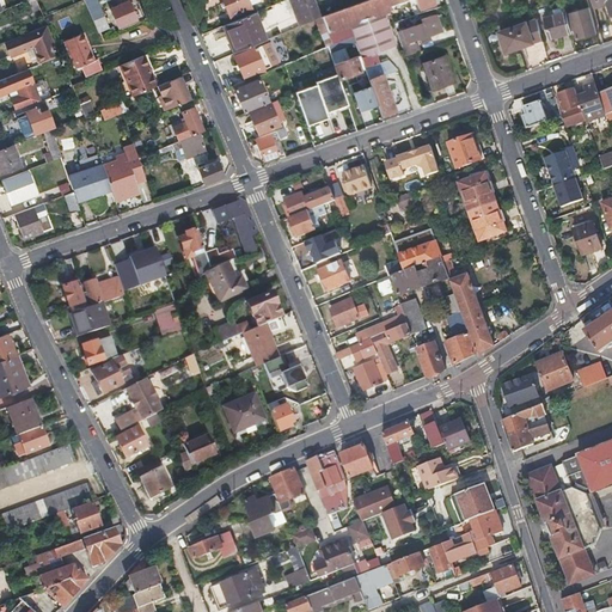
[(130,0),(129,0),(112,7),(120,24),(138,17),(130,0)]
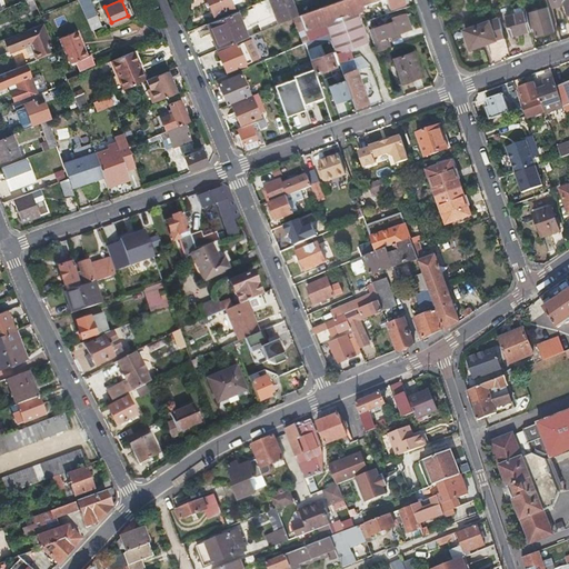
[(206,0),(213,17),(232,9),(231,7),(241,2),(239,0),(206,0)]
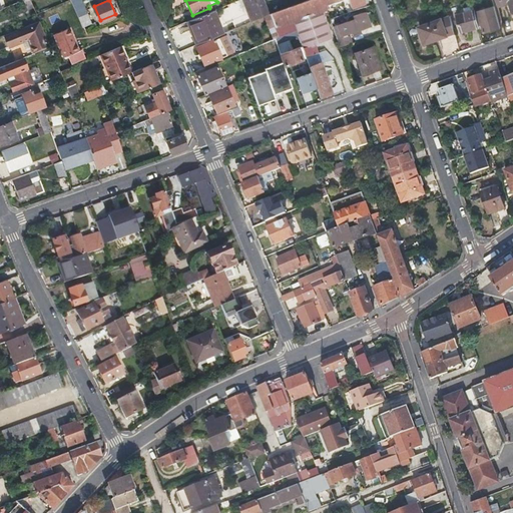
[(265,17),(270,15),(263,0),(243,0),(250,13),(233,20),(235,28),(265,17)]
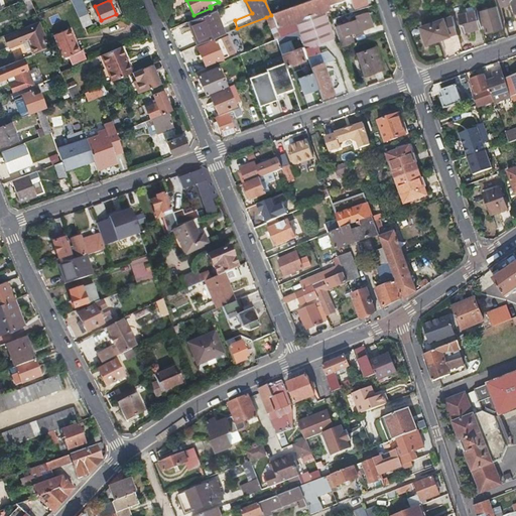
[(324,11),(328,9),(325,0),(310,0),(271,15),(274,23),(280,38),(298,30),(299,35),(308,58),(319,54),(316,45),(334,38),(324,11)]
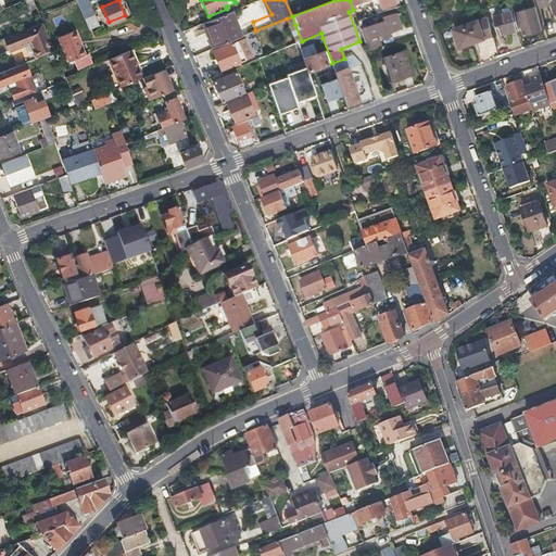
[(350,0),(353,10),(356,8),(355,3),(364,0),(377,0),(381,9),(395,3),(393,0),(350,0)]
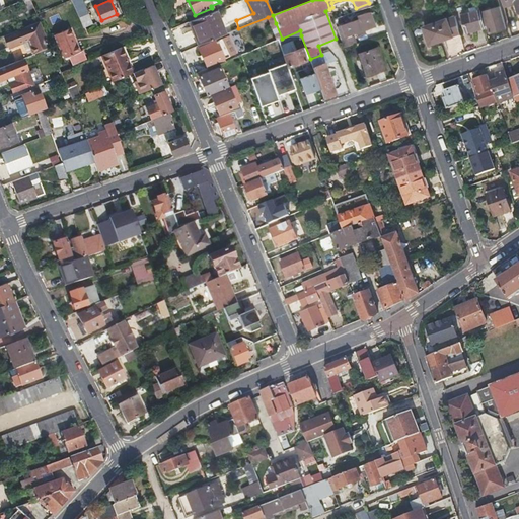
[(499,6),(497,0),(489,0),(492,8),(499,6)]
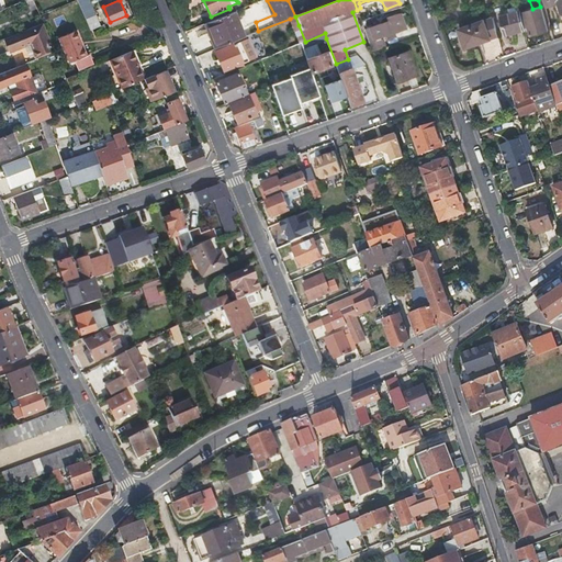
[(561,0),(540,0),(542,6),(557,0),(561,14),(561,13),(561,0)]
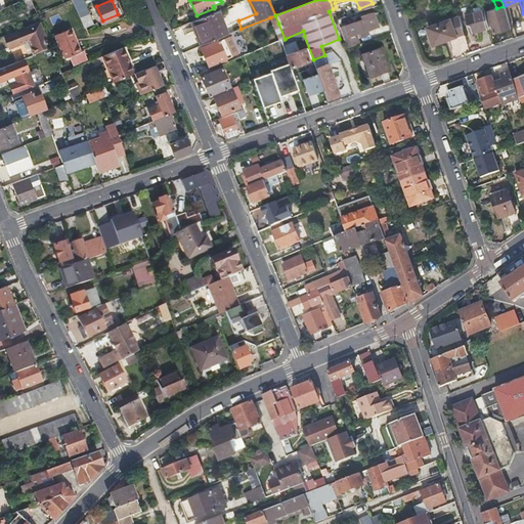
[(30,11),(35,9),(32,1),(27,3),(30,11)]
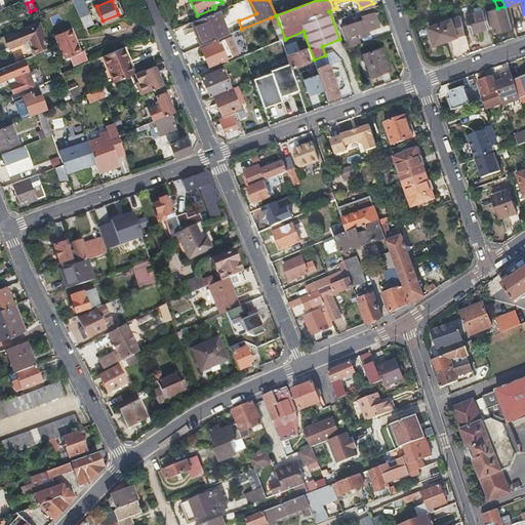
[(486,12),(484,4),(475,8),(476,12),(467,15),(468,19),(469,23),(472,32),(490,27),(490,25),(486,12)]
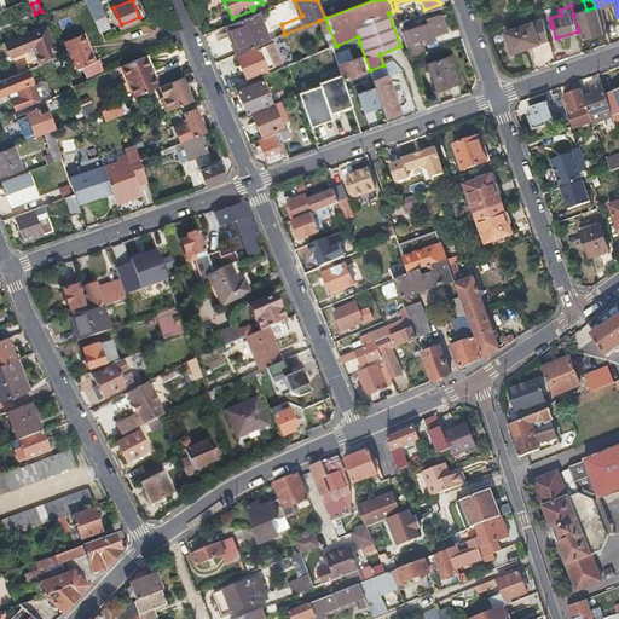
[(584,40),(602,34),(599,18),(597,12),(596,9),(573,15),(578,29),(580,28),(584,40)]
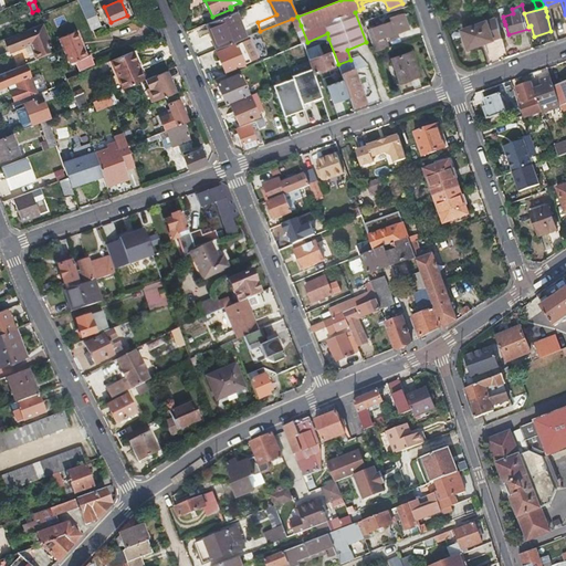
[(369,13),(370,19),(384,14),(381,9),(369,13)]
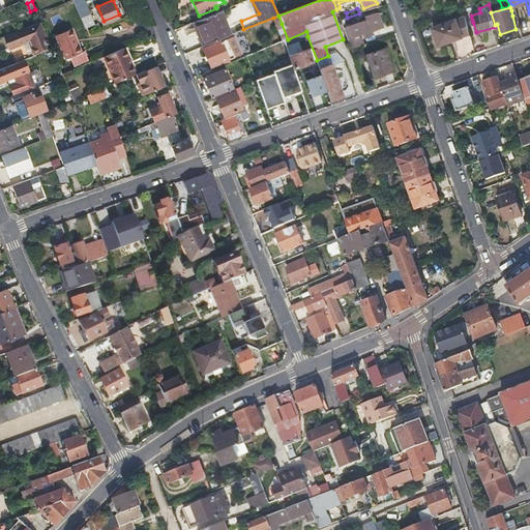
[(205,45),(231,34),(221,10),(196,21),(205,45)]
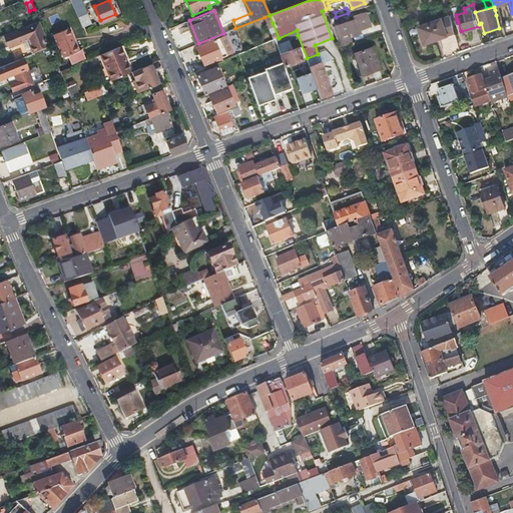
[(354,21),(333,29),(340,47),(352,43),(349,36),(343,39),(342,36),(351,32),(352,36),(360,33),(359,30),(369,26),(368,23),(372,21),(370,14),(366,15),(365,13),(353,18),(354,21)]
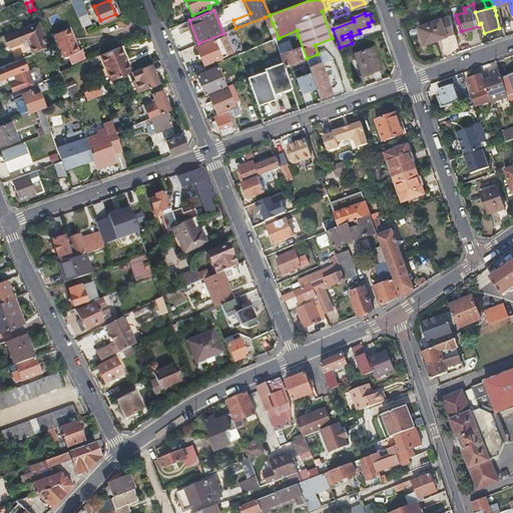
[(450,16),(441,19),(447,35),(455,32),(450,16)]
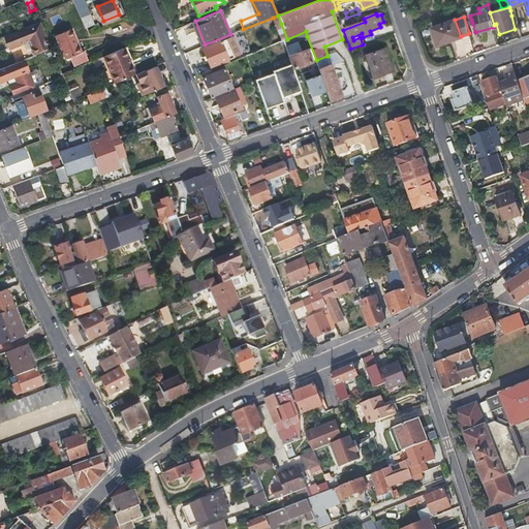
[(455,20),(432,28),(438,44),(461,36),(455,20)]
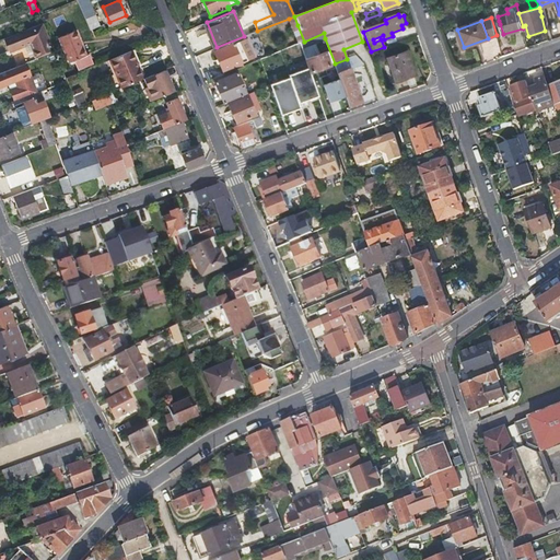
[(202,24),(212,49),(217,47),(207,22),(202,24)]
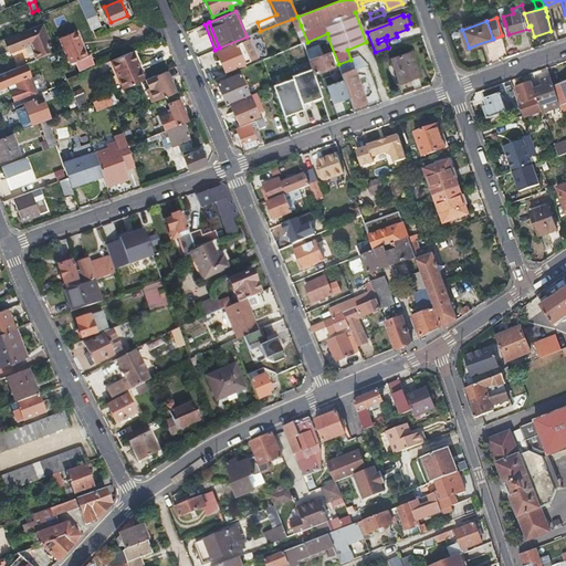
[(43,30),(42,27),(6,39),(10,53),(27,48),(31,45),(35,56),(38,61),(56,54),(51,39),(49,40),(45,29),(43,30)]
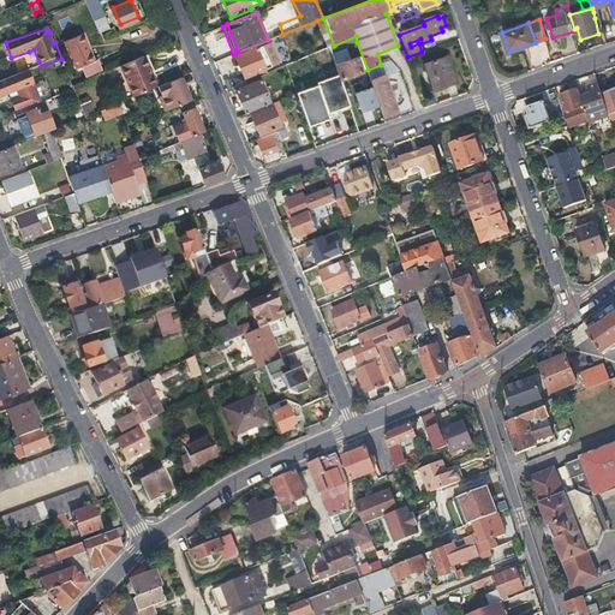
[(96,60),(84,31),(66,41),(78,69),(84,65),(89,76),(106,69),(101,58),(96,60)]
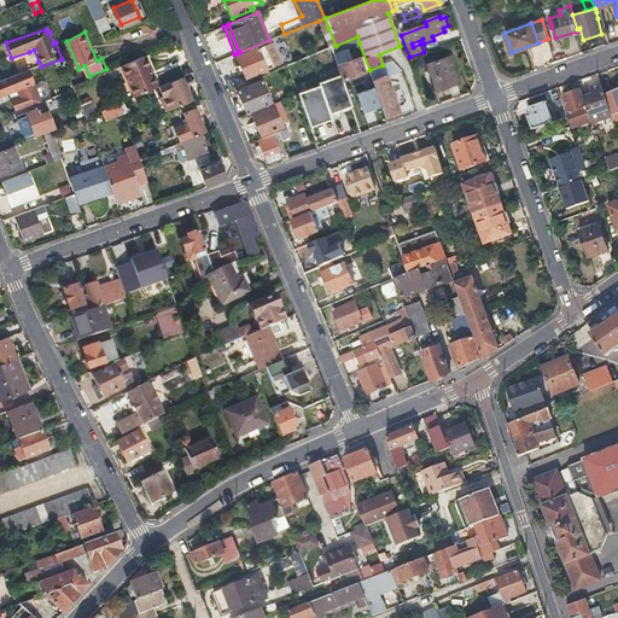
[(357,36),(336,46),(326,50),(328,54),(359,42),(357,36)]
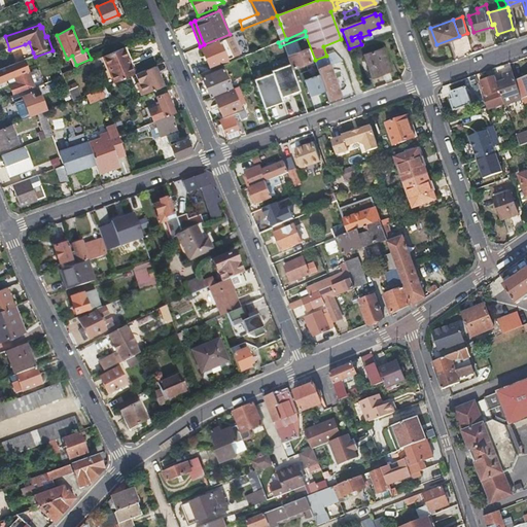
[(210,70),(227,63),(226,60),(239,54),(232,37),(202,48),(210,70)]
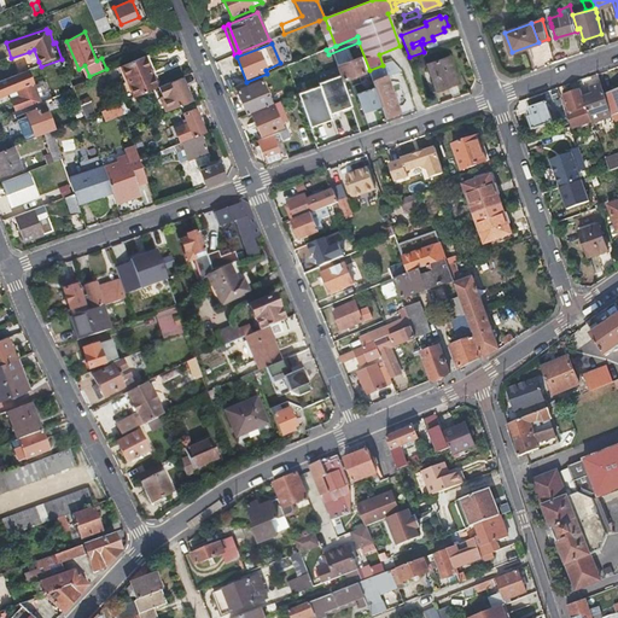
[(359,56),(337,65),(343,80),(365,70),(359,56)]
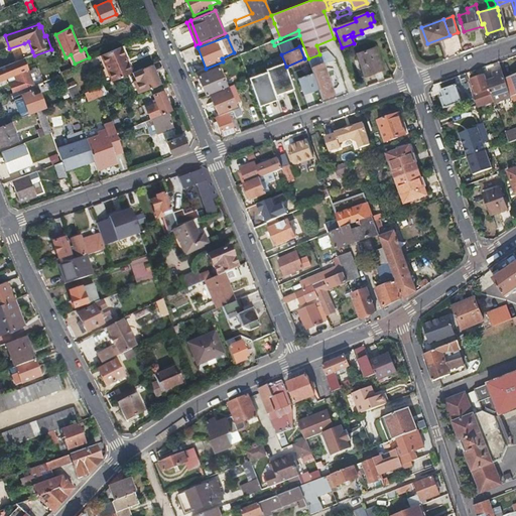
[(120,47),(101,55),(103,58),(121,50),(120,47)]
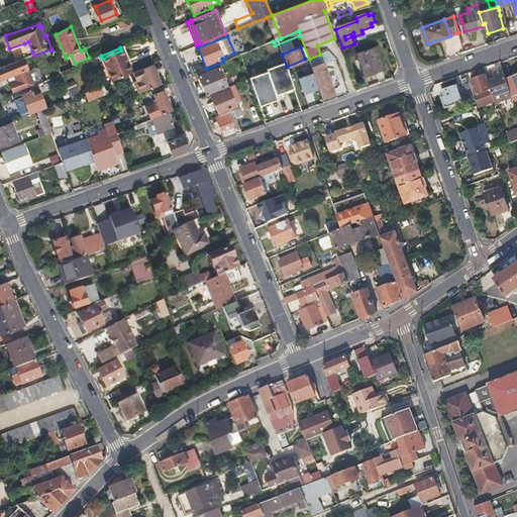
[(375,47),(357,54),(365,75),(383,68),(375,47)]
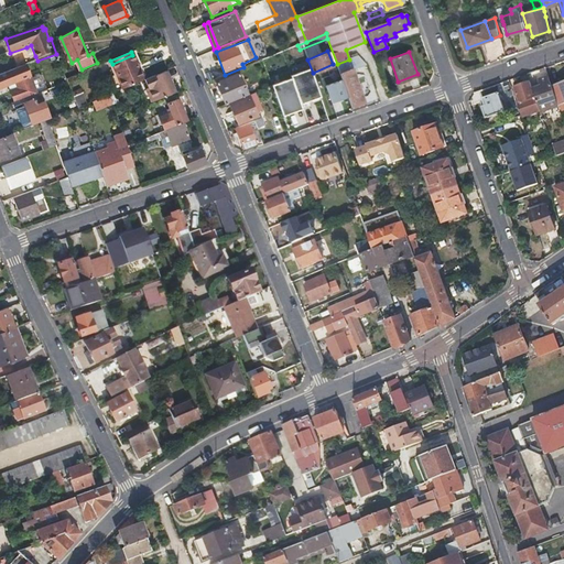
[(144,78),(148,77),(137,53),(132,55),(143,79),(144,78)]
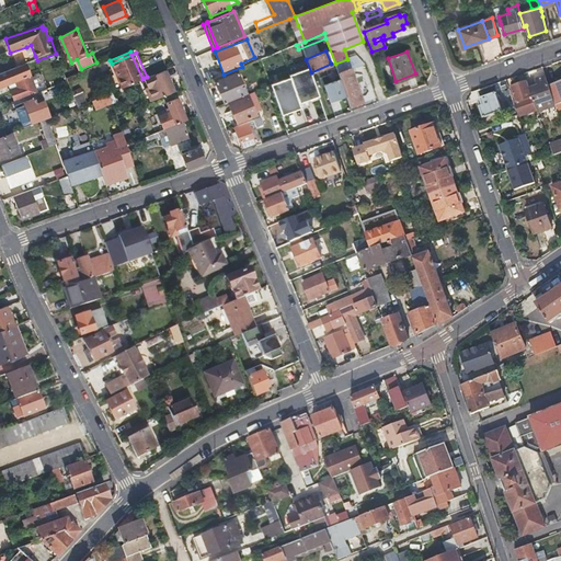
[(116,76),(113,77),(106,80),(112,92),(113,92),(142,79),(132,55),(112,64),(116,76)]
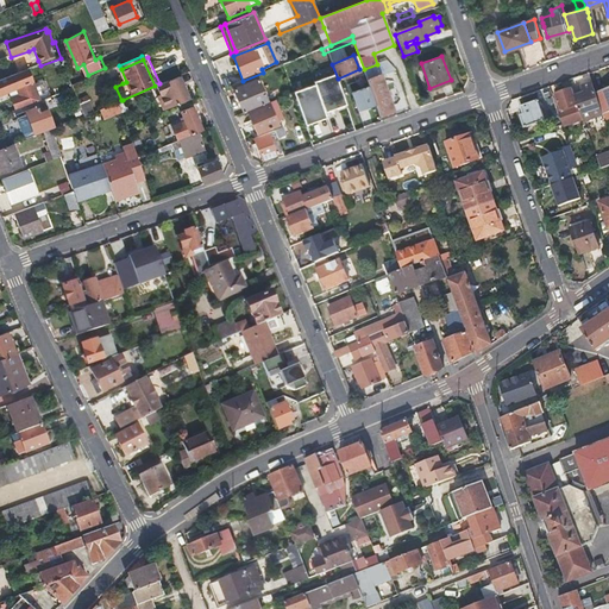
[(289,85),(282,64),(263,73),(243,81),(233,85),(244,112),(269,101),(262,85),(275,79),(280,88),(289,85)]
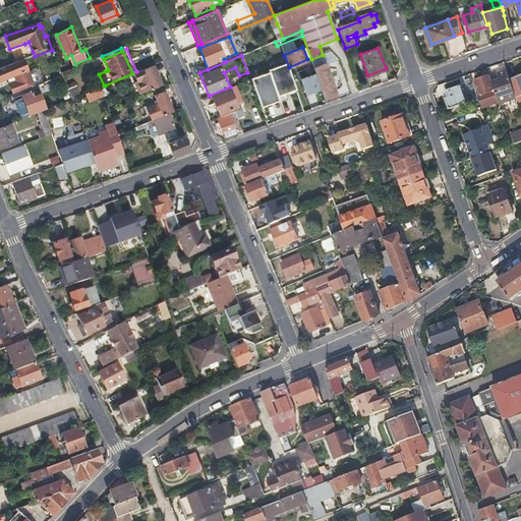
[(333,83),(323,55),(311,59),(325,98),(337,93),(334,83),(333,83)]
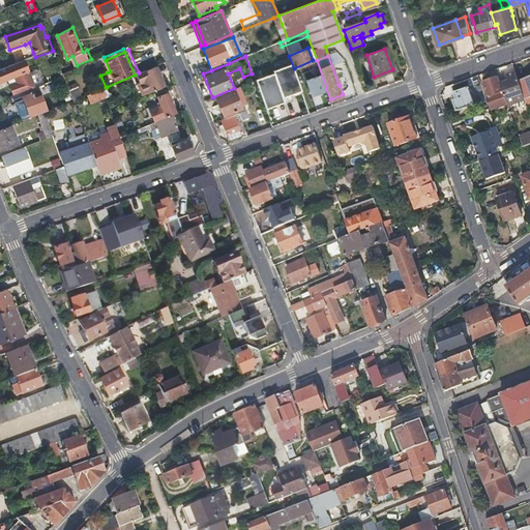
[(106,60),(101,62),(107,72),(110,71),(106,60)]
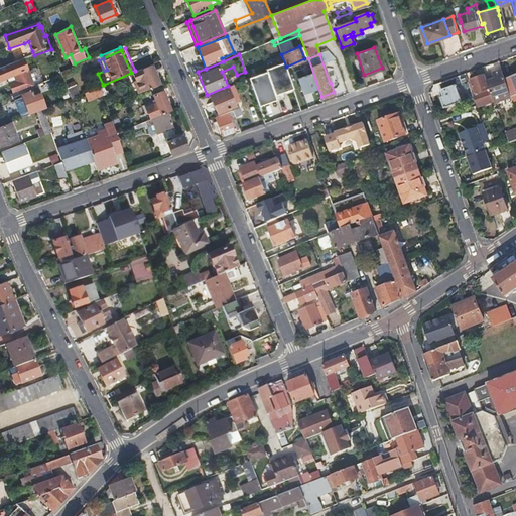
[(14,93),(34,85),(24,59),(0,68),(0,80),(8,78),(14,93)]
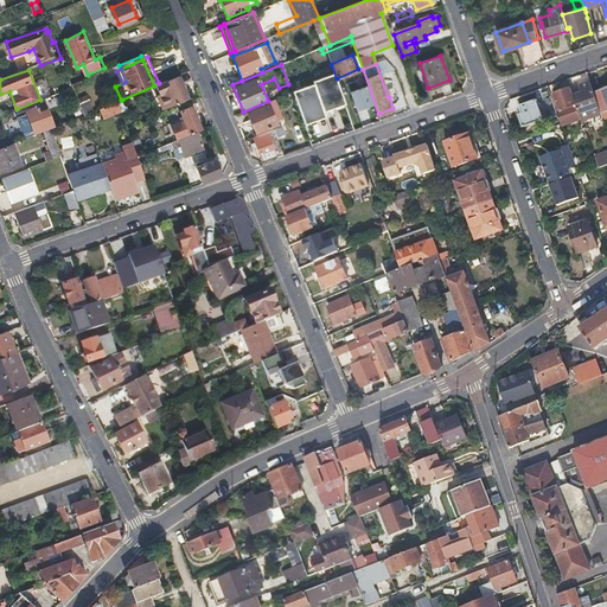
[(189,97),(179,75),(159,83),(155,84),(160,94),(158,95),(164,109),(189,97)]
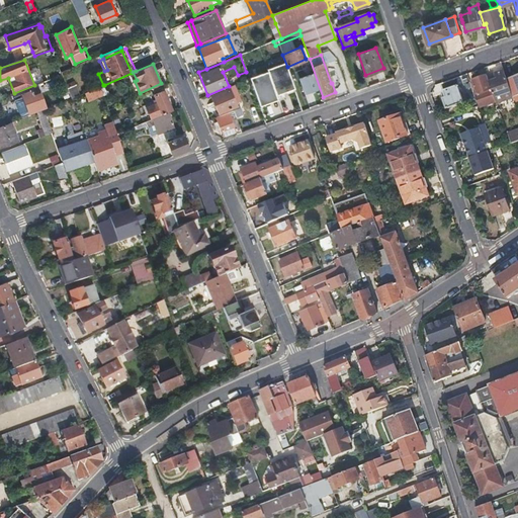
[(286,65),(249,77),(259,105),(295,94),(286,65)]
